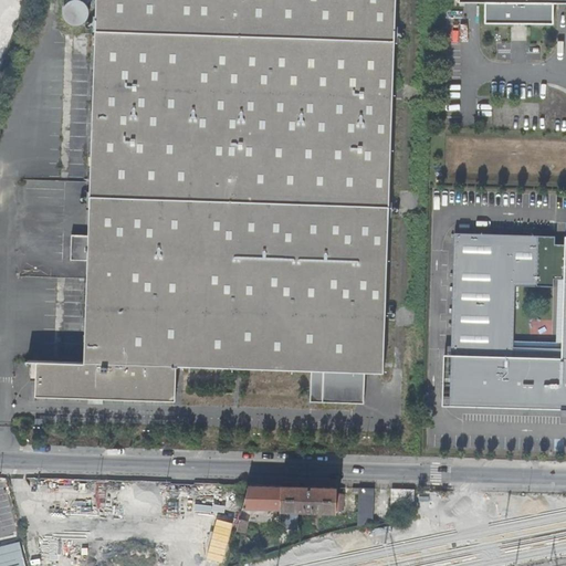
[(96,0),(95,69),(88,255),(84,360),(35,358),(34,394),(174,399),(175,364),(311,368),(310,400),(337,400),(364,402),(366,370),(384,371),(387,282),(392,133),(396,0),(96,0)]
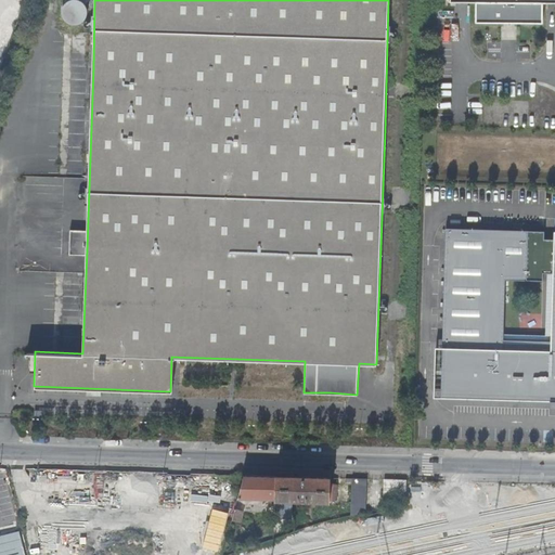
[(68,0),(67,2),(65,5),(65,8),(65,11),(66,14),(67,16),(69,18),(72,20),(74,21),(77,21),(80,21),(84,21),(86,18),(89,16),(90,13),(91,9),(90,5),(89,1),(87,0),(68,0)]
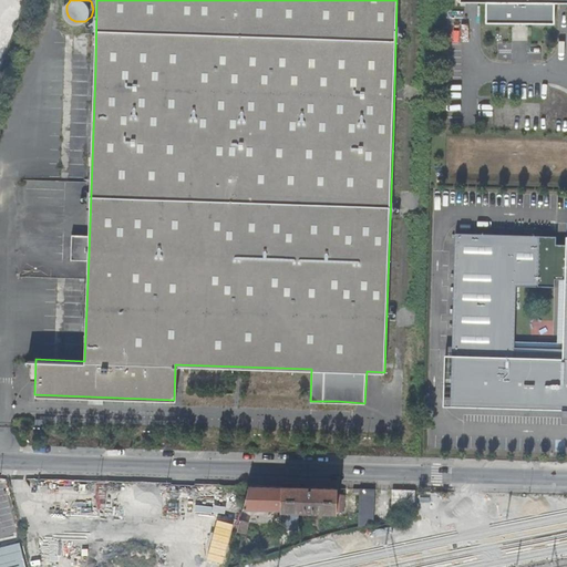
[(566,0),(478,0),(478,18),(550,20),(554,0),(566,0)]
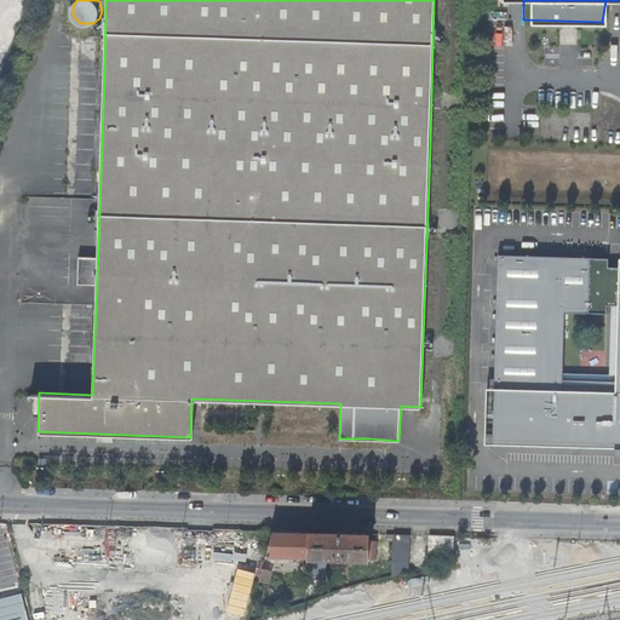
[(562,379),(564,311),(607,314),(607,294),(603,294),(603,290),(607,290),(608,257),(498,253),(492,443),(614,447),(619,447),(619,257),(615,380),(562,379)]
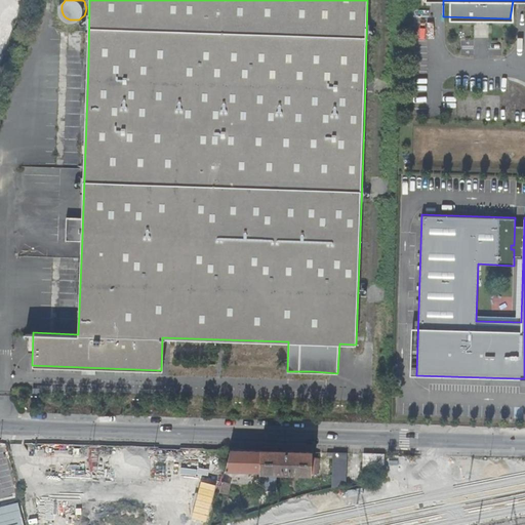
[(230,448),(224,471),(258,472),(260,449),(230,448)]
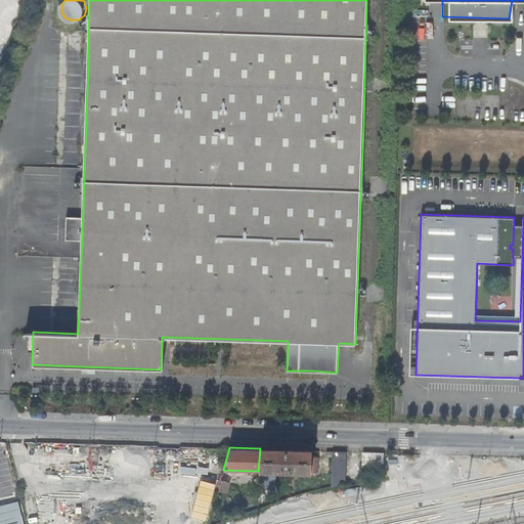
[(260,448),(258,471),(317,472),(318,450),(260,448)]
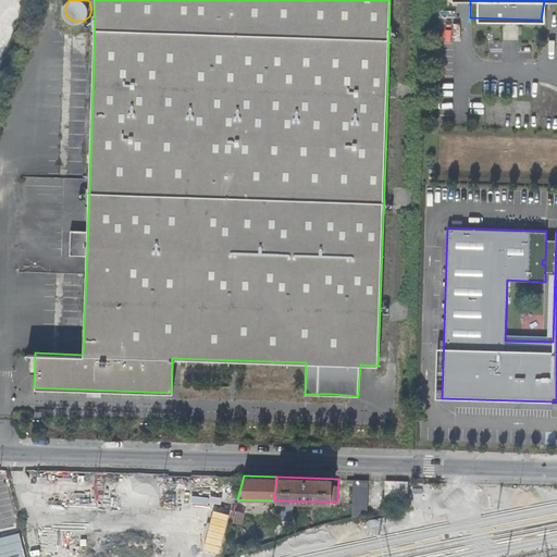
[(366,512),(367,480),(353,479),(353,516),(366,512)]
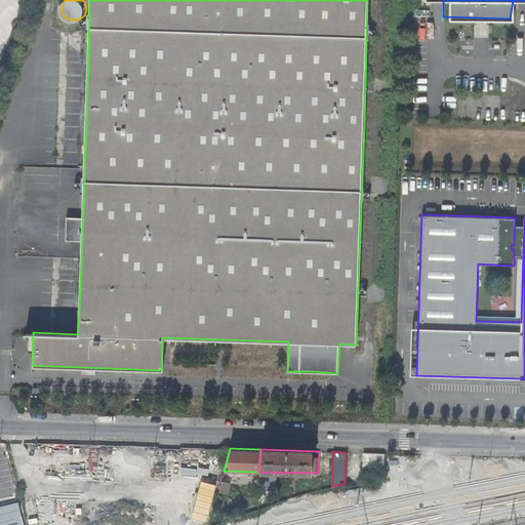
[(384,453),(362,452),(361,479),(370,479),(384,475),(384,453)]
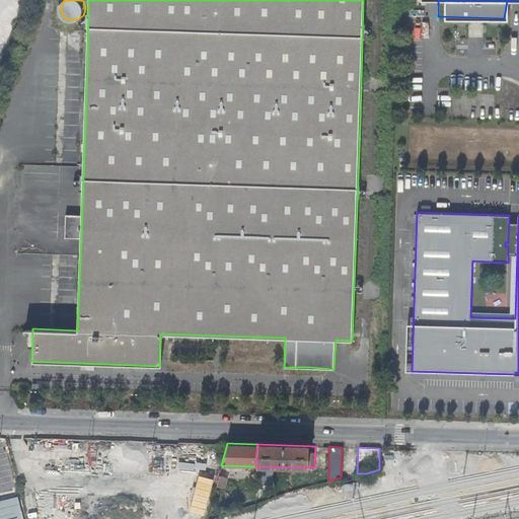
[(227,478),(219,475),(216,486),(224,488),(227,478)]
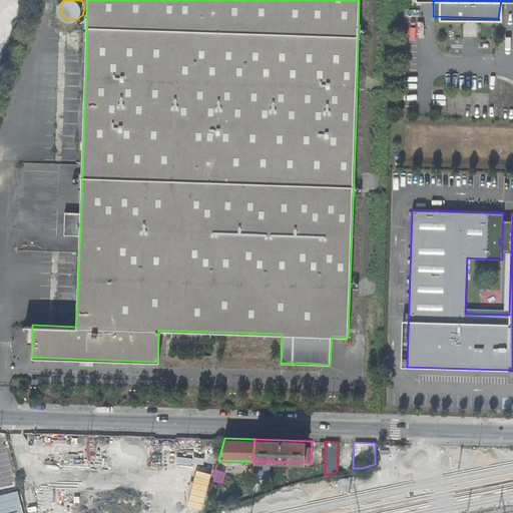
[(304,486),(307,504),(319,501),(316,484),(304,486)]
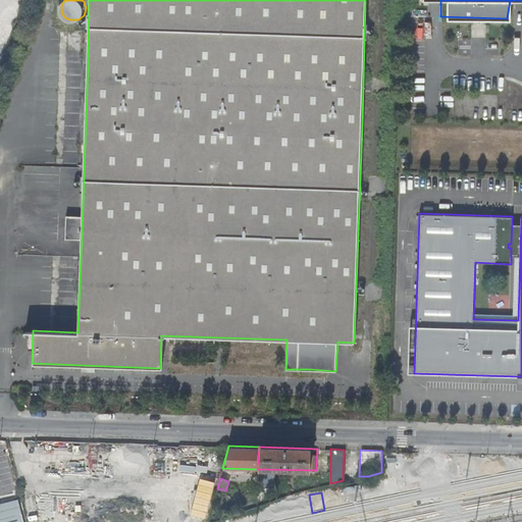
[(24,521),(18,500),(0,504),(0,521),(24,521)]
